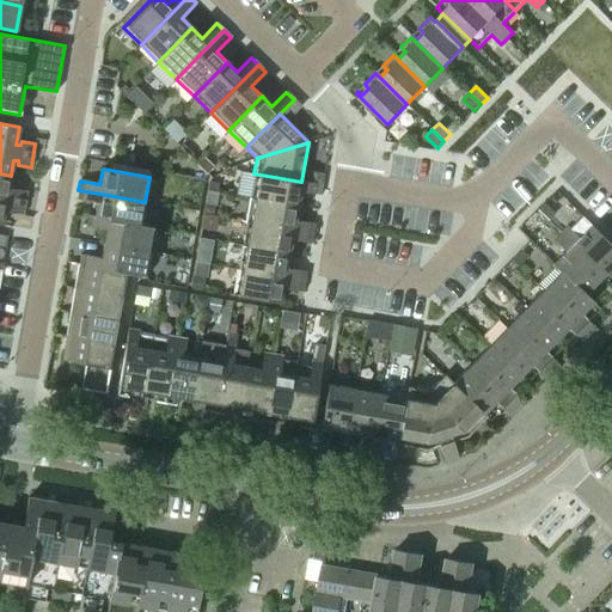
[(23,215),(26,191),(13,189),(12,194),(7,193),(11,176),(0,173),(0,225),(2,225),(5,208),(10,209),(8,213),(23,215)]
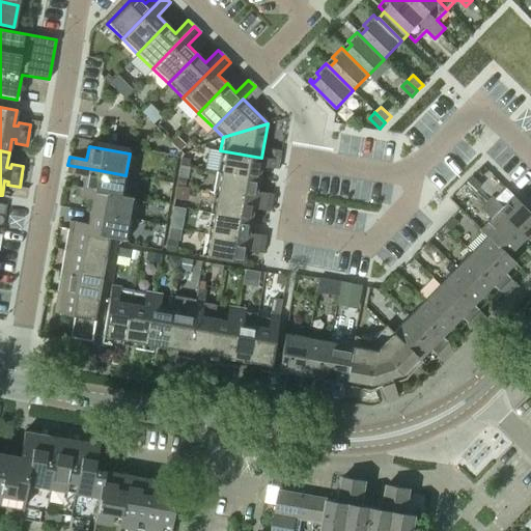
[(257,178),(259,166),(278,169),(279,160),(261,158),(220,150),(217,171),(257,178)]
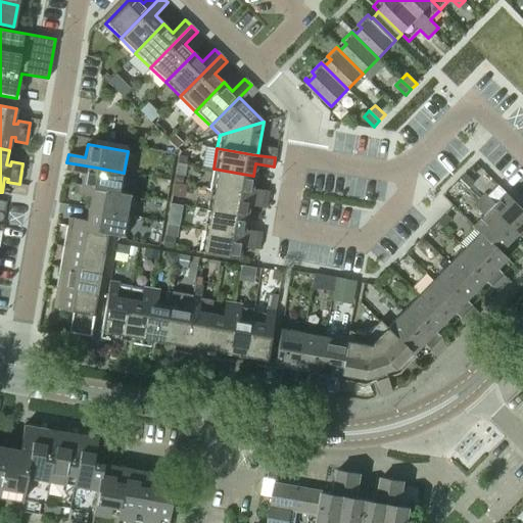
[(121,192),(124,173),(97,168),(66,162),(65,171),(83,174),(81,185),(121,192)]
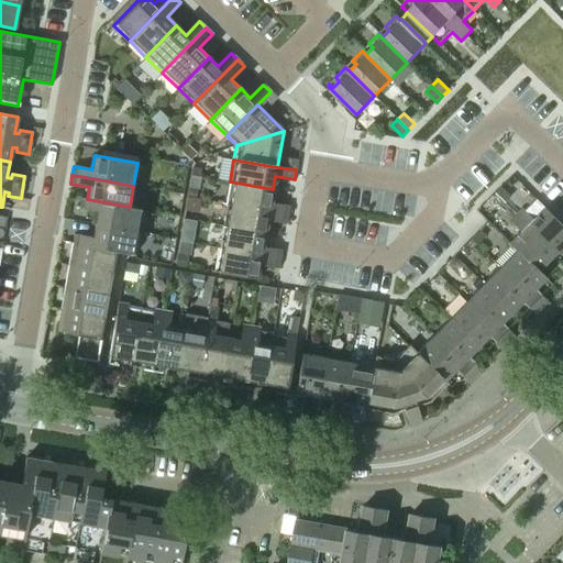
[(273,189),(230,181),(225,205),(288,214),(289,206),(271,202),(273,189)]
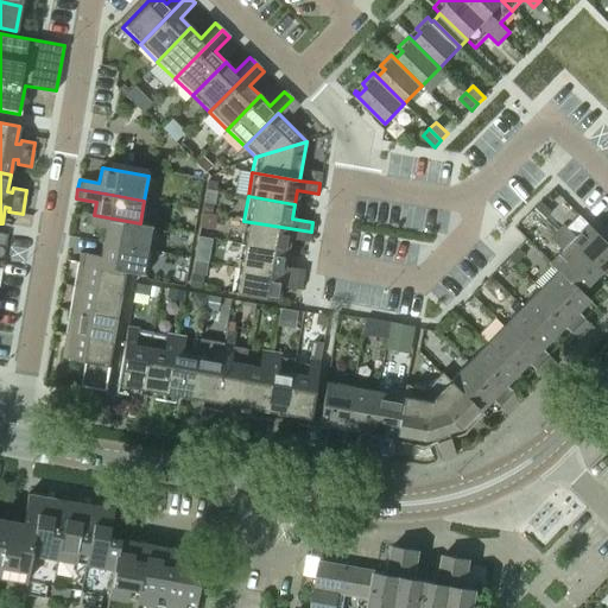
[(140,223),(94,215),(87,214),(84,225),(105,228),(102,242),(149,251),(153,226),(140,223)]
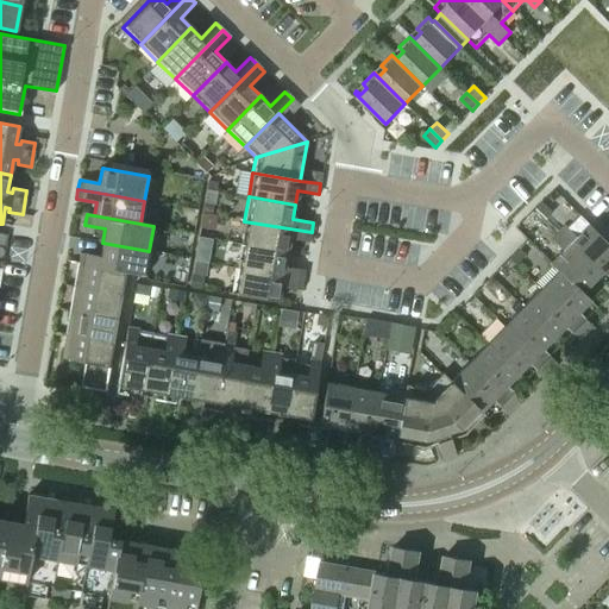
[(309,243),(312,232),(244,221),(240,245),(287,253),(289,239),(309,243)]
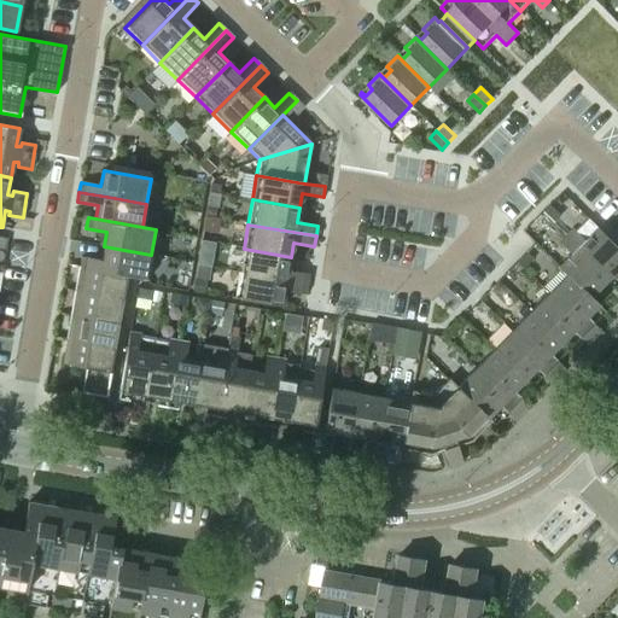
[(617,268),(617,249),(596,228),(584,240),(572,229),(566,235),(608,278),(617,268)]
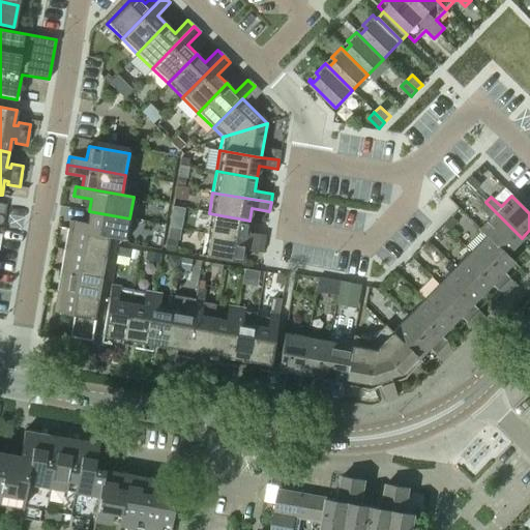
[(522,238),(486,202),(479,208),(489,218),(479,229),(512,262),(513,262),(506,255),(522,238)]
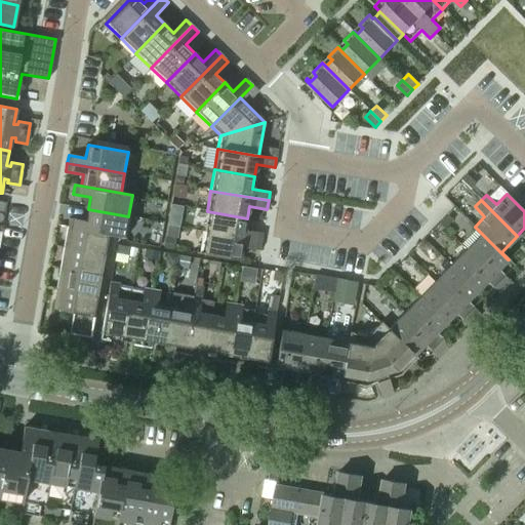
[(125,238),(128,216),(88,209),(86,221),(69,218),(67,227),(108,235),(125,238)]
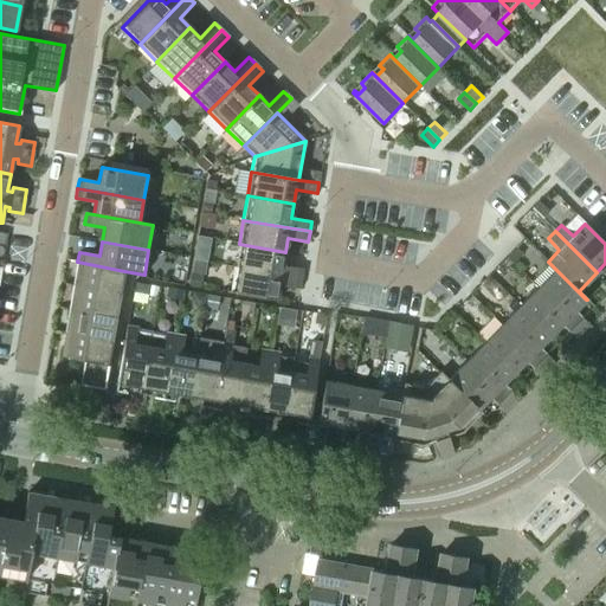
[(283,266),(285,252),(239,244),(234,268),(302,279),(303,270),(283,266)]
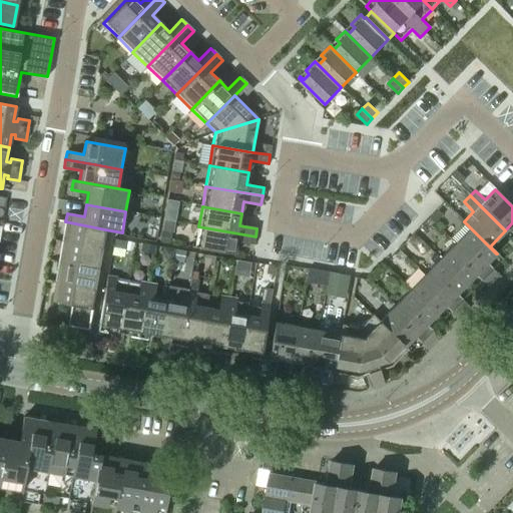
[(101,248),(105,229),(65,221),(62,241),(101,248)]
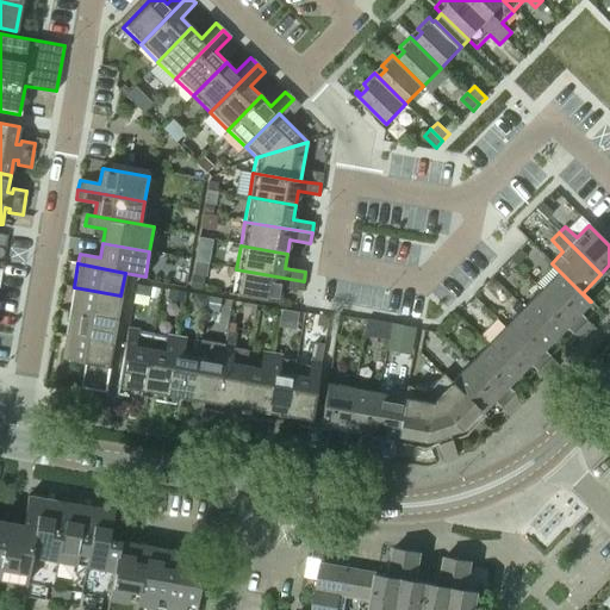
[(590,302),(552,263),(551,263),(559,272),(541,291),(572,321),(590,302)]
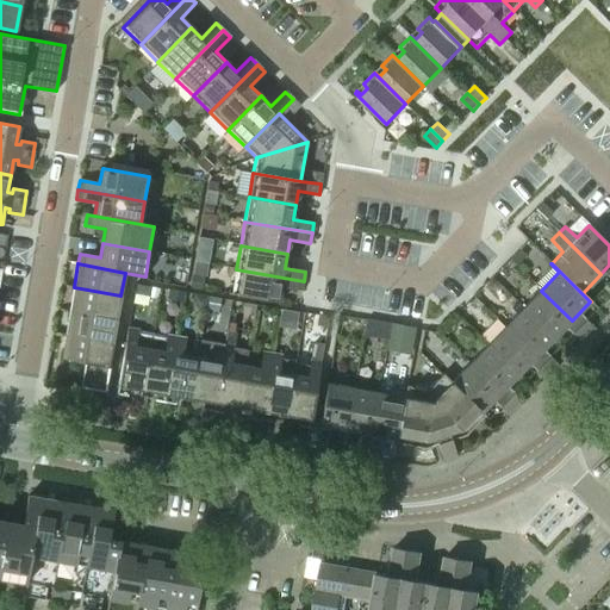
[(279,302),(281,287),(302,291),(304,281),(236,269),(232,293),(279,302)]
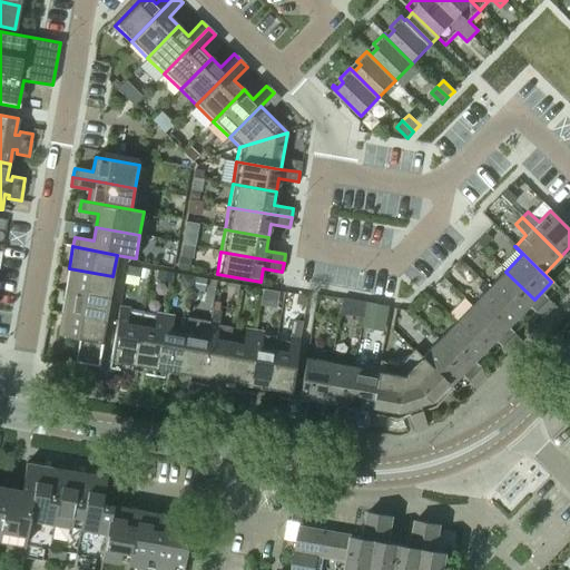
[(109,298),(112,276),(69,268),(65,291),(109,298)]
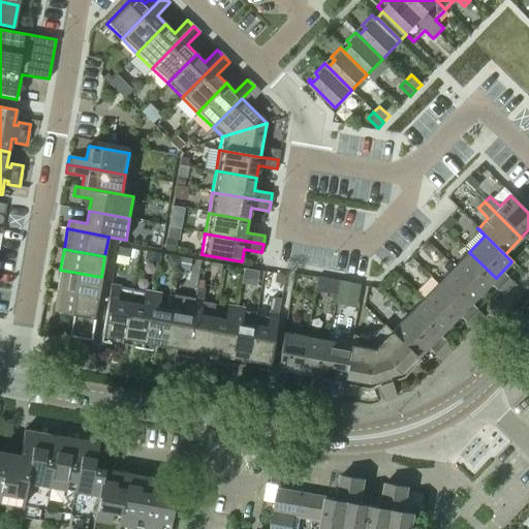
[(496,278),(469,252),(454,268),(480,293),(496,278)]
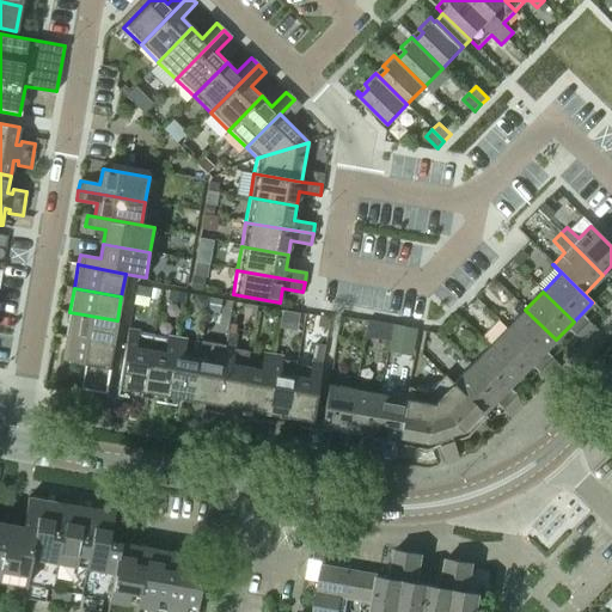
[(556,340),(525,310),(507,328),(538,359),(556,340)]
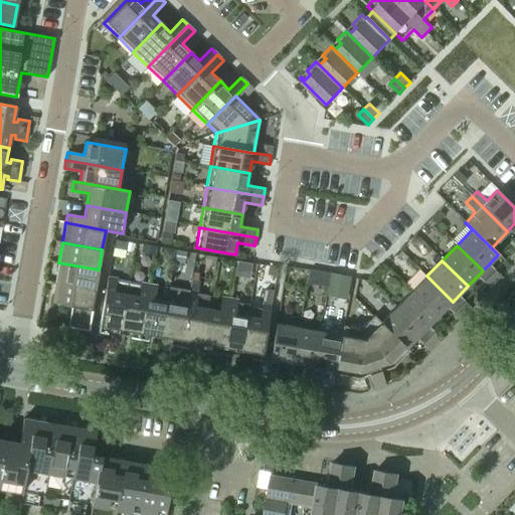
[(95,290),(99,270),(58,263),(55,283),(95,290)]
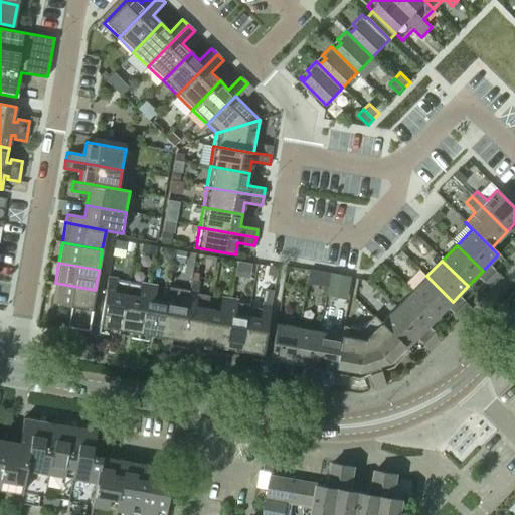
[(501,278),(494,271),(489,271),(486,274),(496,284),(501,278)]
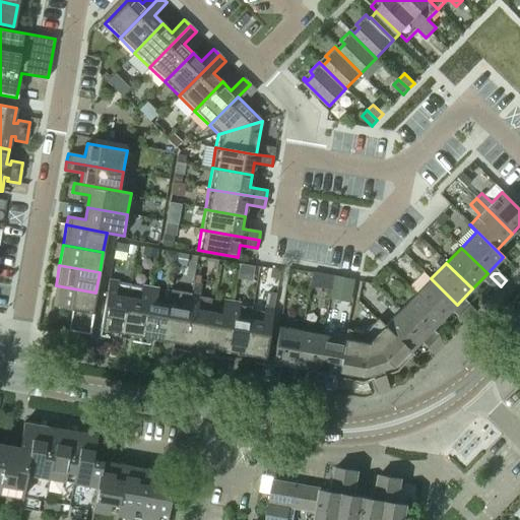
[(501,286),(491,276),(488,279),(488,284),(495,291),(501,286)]
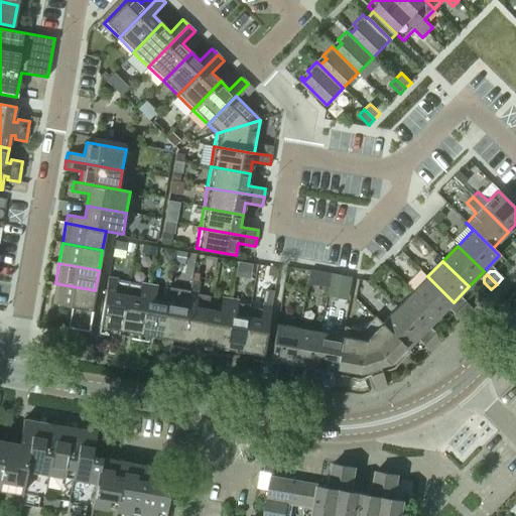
[(454,302),(427,276),(412,292),(437,317),(454,302)]
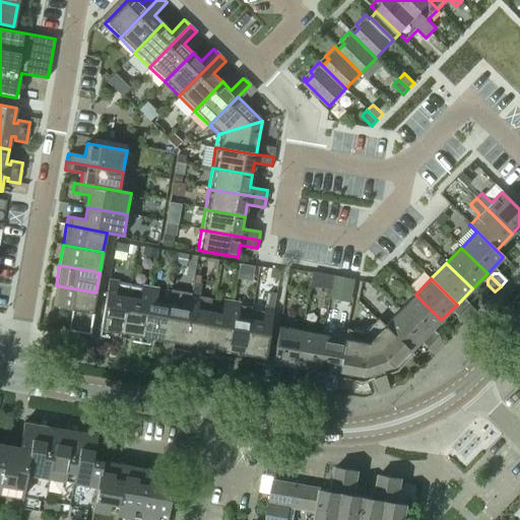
[(121,332),(129,284),(117,282),(118,280),(109,279),(99,336),(107,337),(108,330),(121,332)]
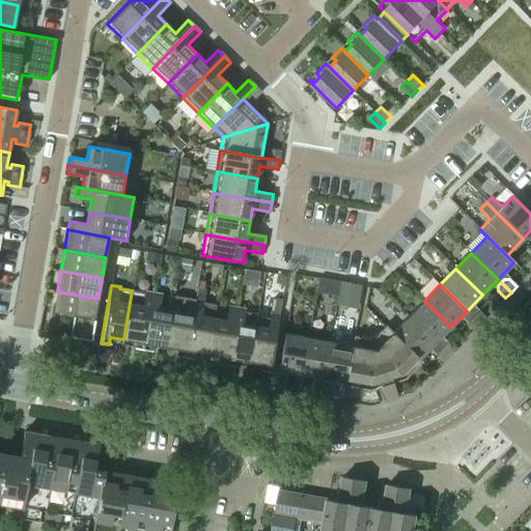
[(206,354),(213,318),(216,305),(203,303),(205,290),(203,287),(197,286),(195,300),(185,358),(192,359),(193,352),(206,354)]
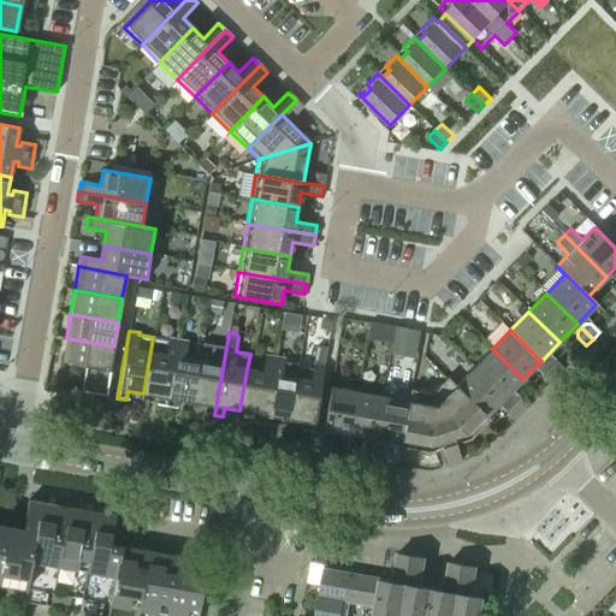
[(166,407),(178,339),(167,338),(167,339),(153,337),(143,394),(159,397),(158,406),(166,407)]
